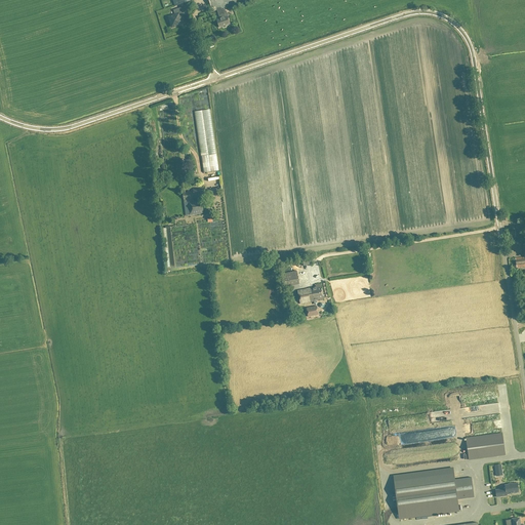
[(208,0),(212,11),(216,10),(219,19),(216,21),(219,28),(230,24),(227,16),(228,16),(227,11),(226,11),(225,9),(223,10),(221,8),(246,0),(208,0)]
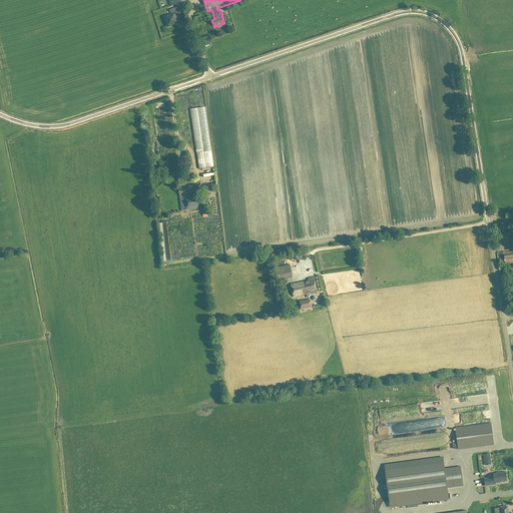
[(175,17),(180,15),(177,7),(169,10),(170,15),(163,17),(164,21),(165,20),(167,27),(177,23),(175,17)]
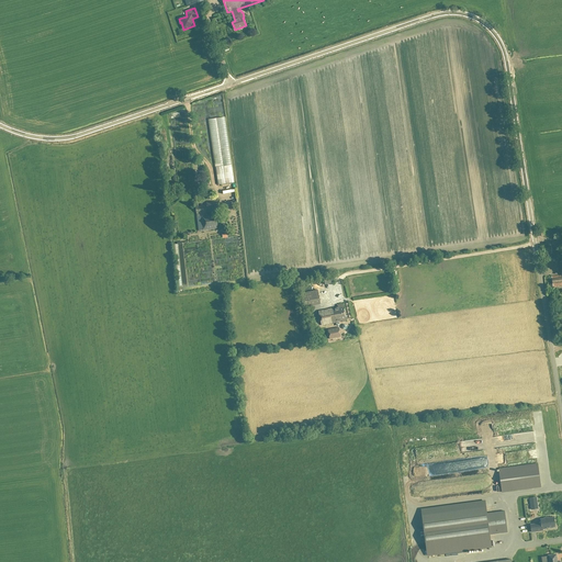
[(208,205),(195,208),(197,216),(201,216),(203,231),(217,228),(215,213),(214,214),(213,209),(218,208),(217,201),(206,202),(208,205)]
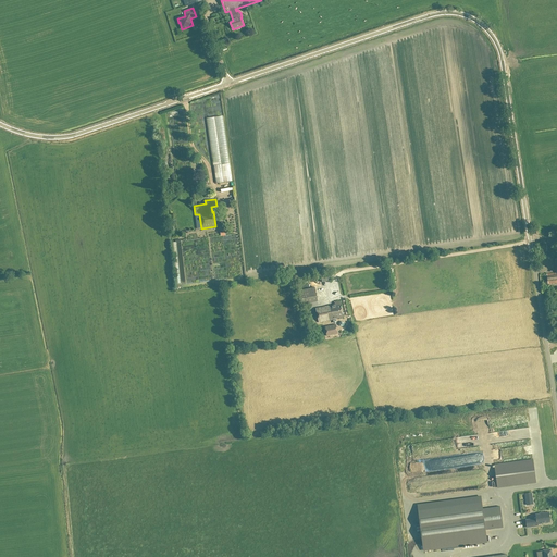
[(556,273),(547,274),(548,284),(556,283),(556,259),(555,260),(556,272),(556,273)]
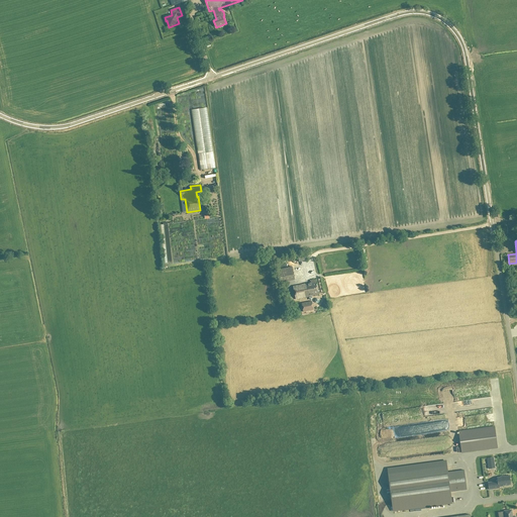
[(292,269),(292,267),(277,270),(279,282),(285,281),(295,279),(292,269)]
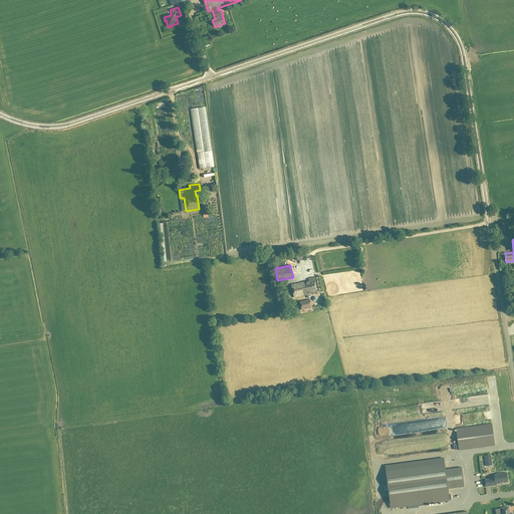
[(306,282),(291,284),(294,297),(309,294),(316,293),(314,281),(313,278),(309,279),(309,282),(306,282)]
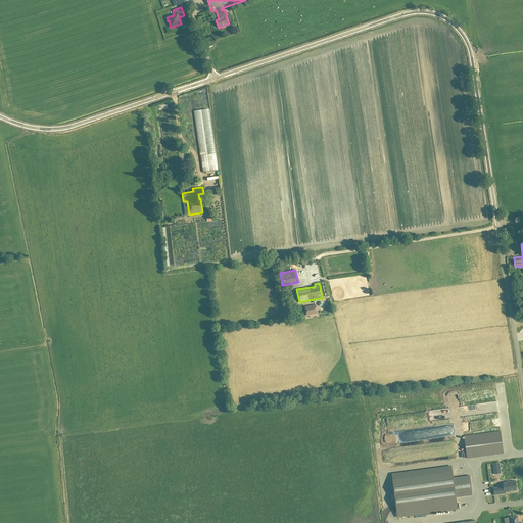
[(304,307),(306,317),(317,314),(316,305),(304,307)]
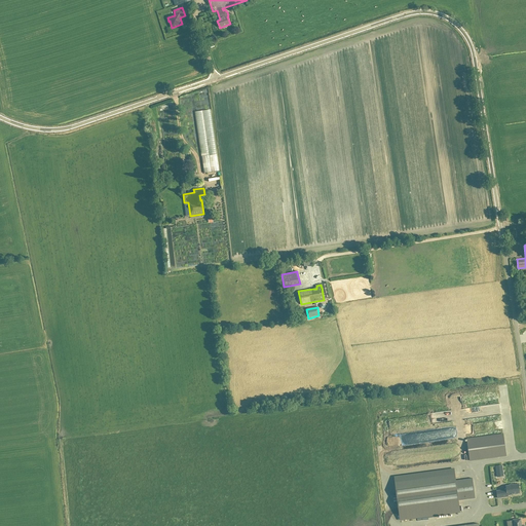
[(503,434),(466,439),(470,460),(506,455),(503,434)]
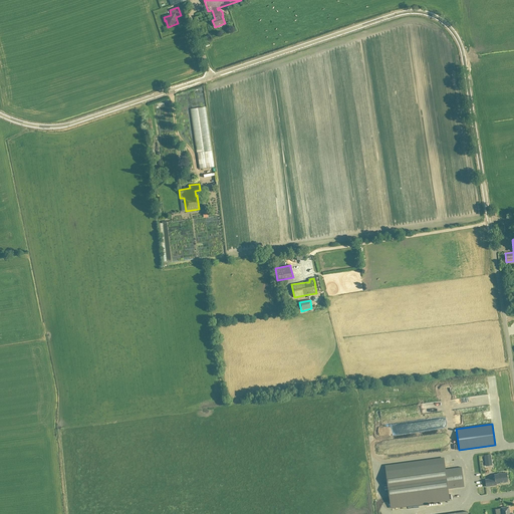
[(445,470),(445,465),(444,459),(386,467),(391,508),(450,500),(448,489),(464,487),(461,468),(445,470)]
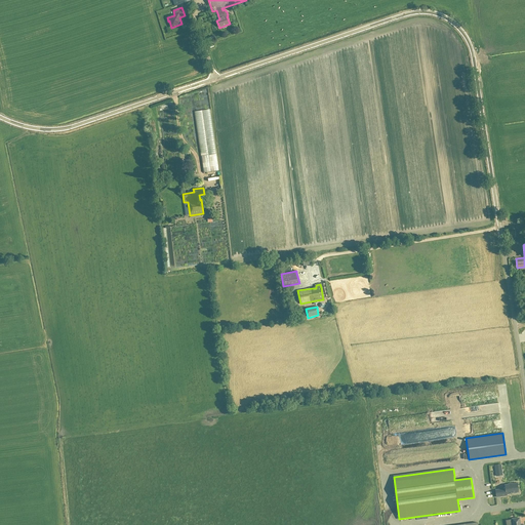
[(506,489),(495,490),(496,497),(507,496),(507,494),(518,492),(517,484),(512,485),(512,484),(509,484),(509,485),(505,486),(506,489)]
